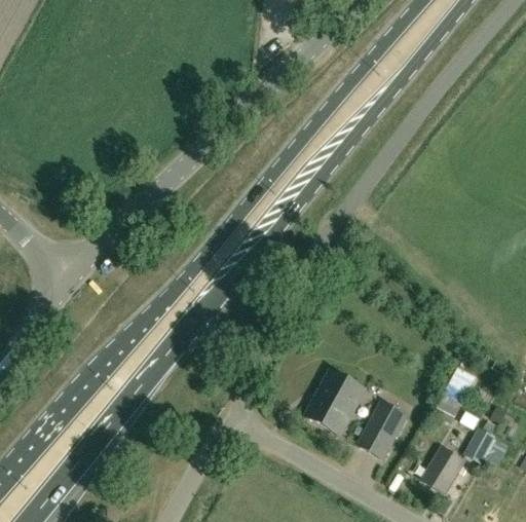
[(338,434),(364,388),(330,369),(304,414),(338,434)]
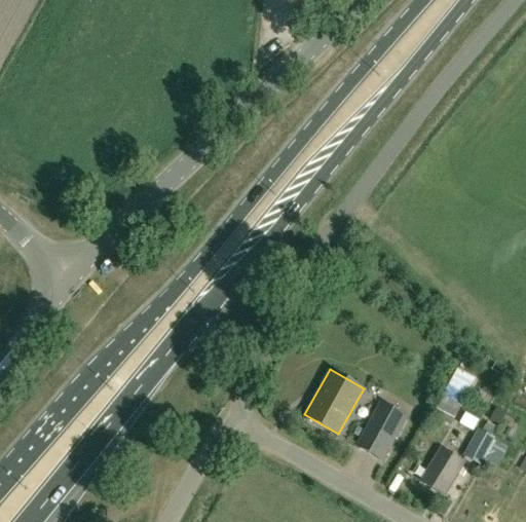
[(451,422),(461,401),(443,392),(431,412),(451,422)]
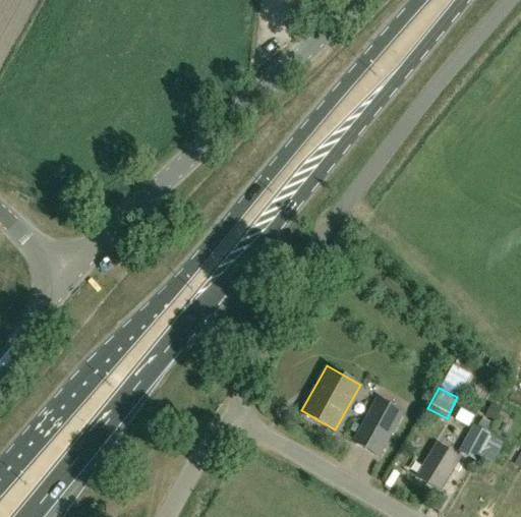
[(375,452),(400,409),(379,397),(354,440),(375,452)]
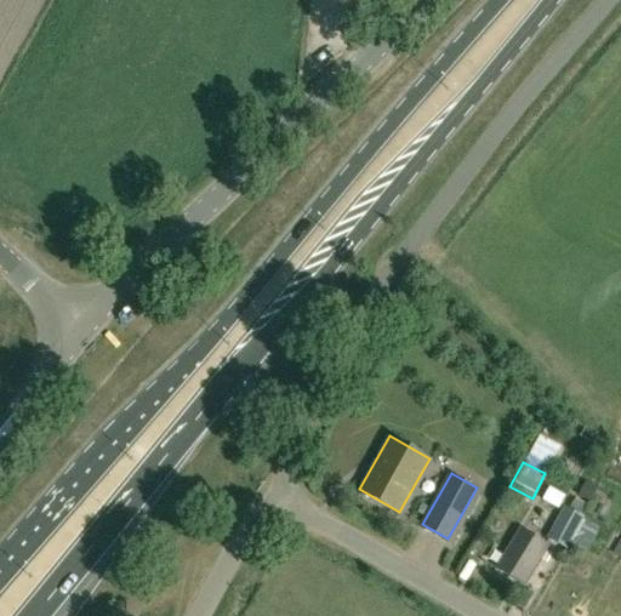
[(565,546),(584,513),(564,503),(547,535),(565,546)]
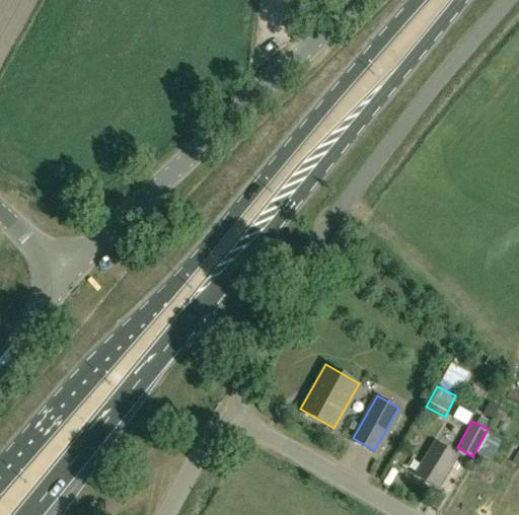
[(438,487),(457,454),(435,440),(415,472),(438,487)]
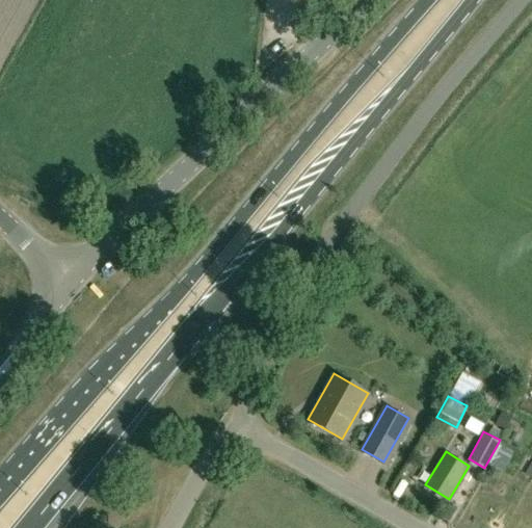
All buildings are outlined.
